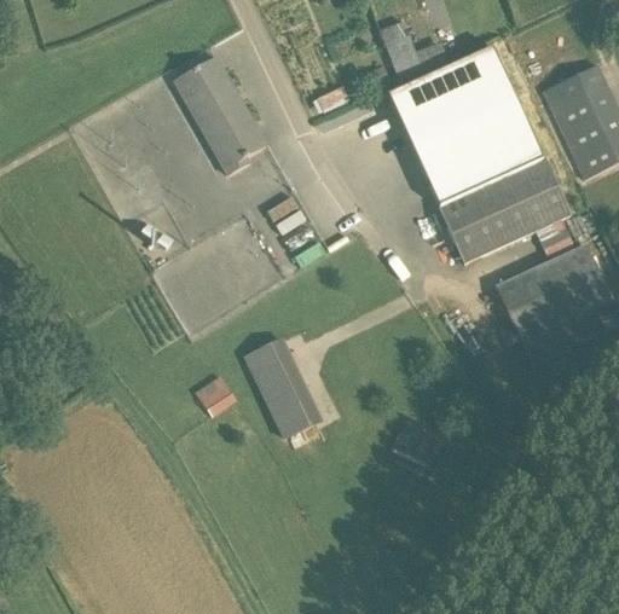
[(404,19),(380,28),(400,85),(450,62),(443,40),(416,51),(404,19)]
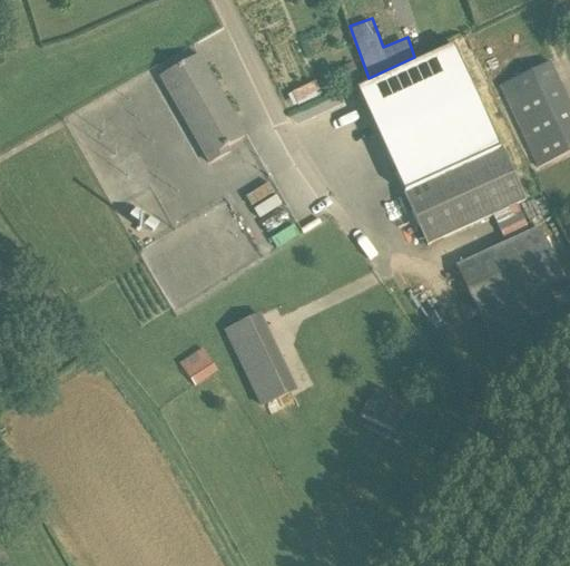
[(369,78),(356,85),(428,242),(526,197),(474,85),(471,86),(453,46),(416,61),(414,57),(369,78)]
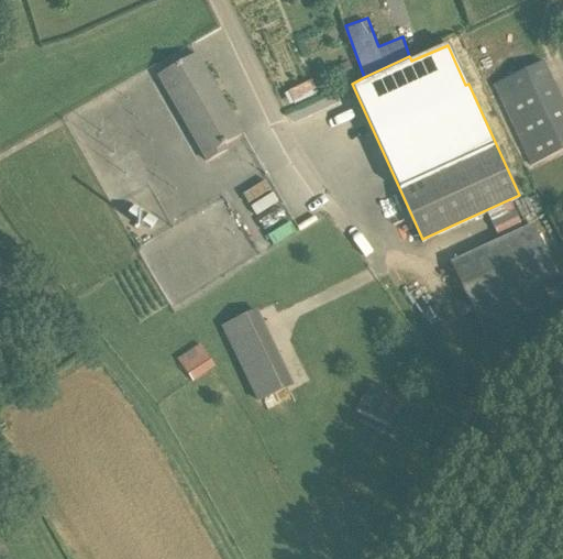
[(197,52),(169,67),(158,73),(205,153),(243,131),(197,52)]
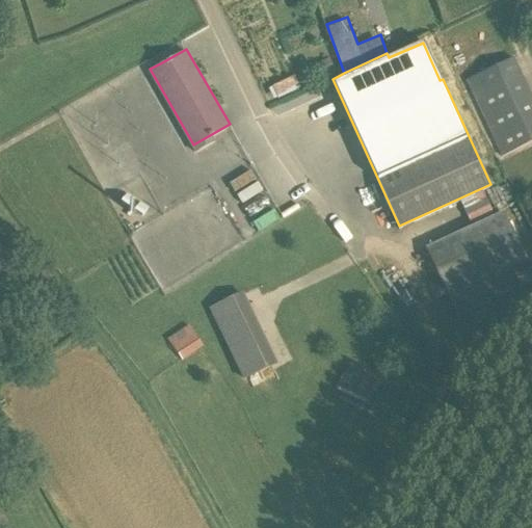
[(320,58),(325,71),(334,68),(329,55),(320,58)]
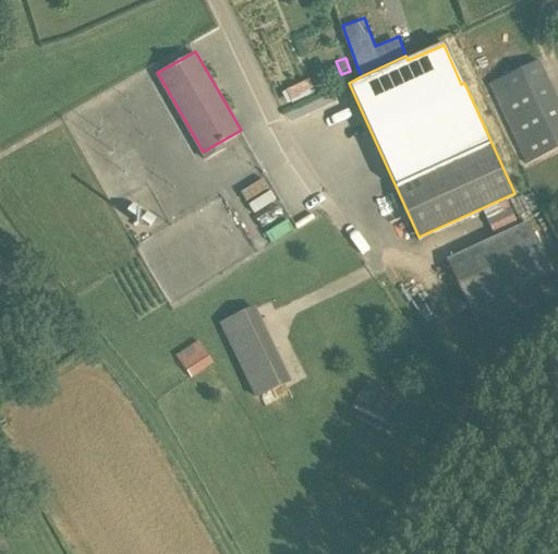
[(557,97),(540,59),(490,83),(526,161),(557,146),(557,97)]
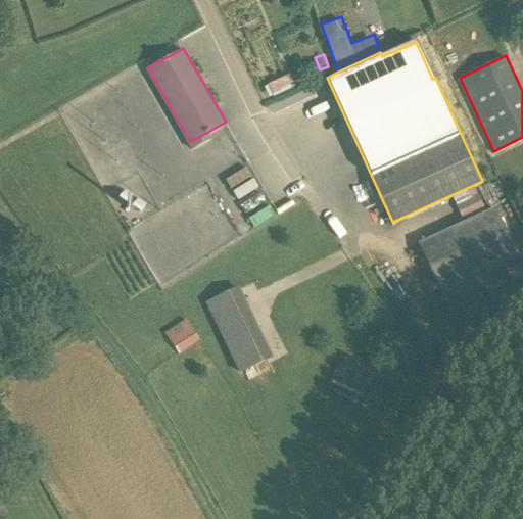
[(502,257),(515,251),(494,207),(420,241),(439,286),(449,309),(512,280),(502,257)]
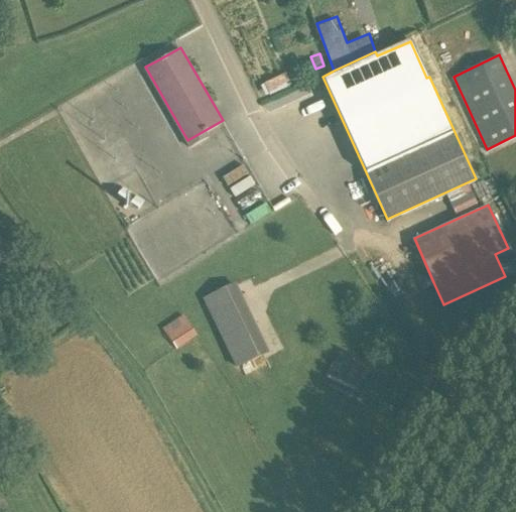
[(235,283),(204,299),(237,365),(267,350),(235,283)]
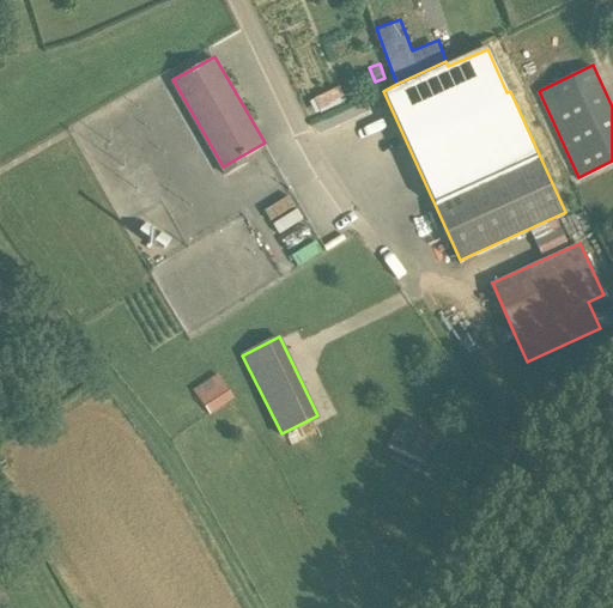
[(234,396),(224,382),(217,372),(194,388),(200,397),(210,412),(234,396)]
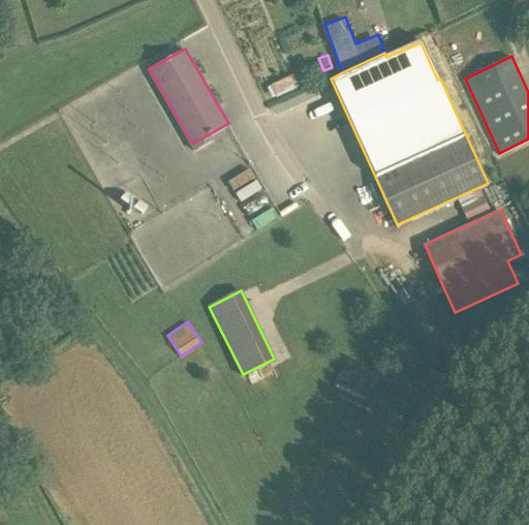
[(381,373),(347,356),(333,383),(368,401),(381,373)]
